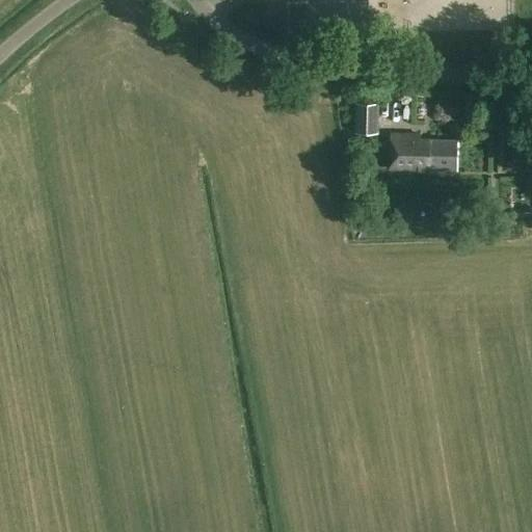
[(306,1),(306,27),(307,27),(347,27),(347,1),(306,1)]
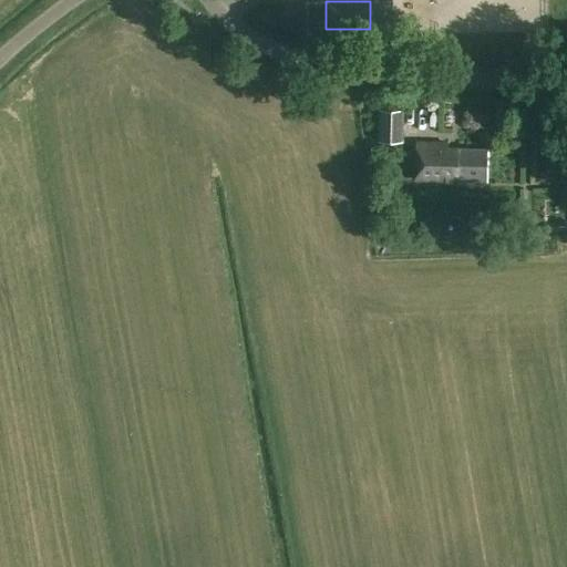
[(119,34),(126,21),(111,12),(103,26),(119,34)]
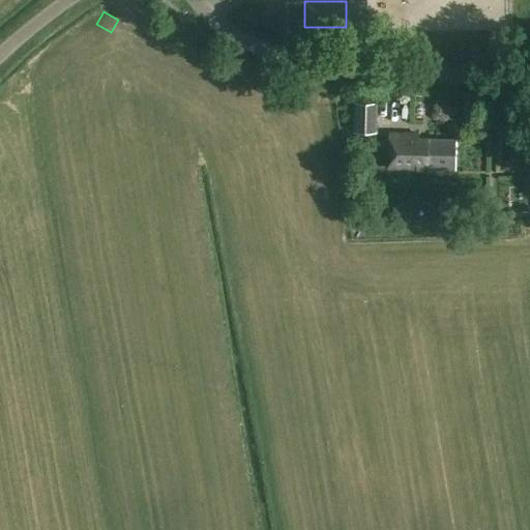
[(353,131),(377,133),(377,102),(354,101),(353,131)]
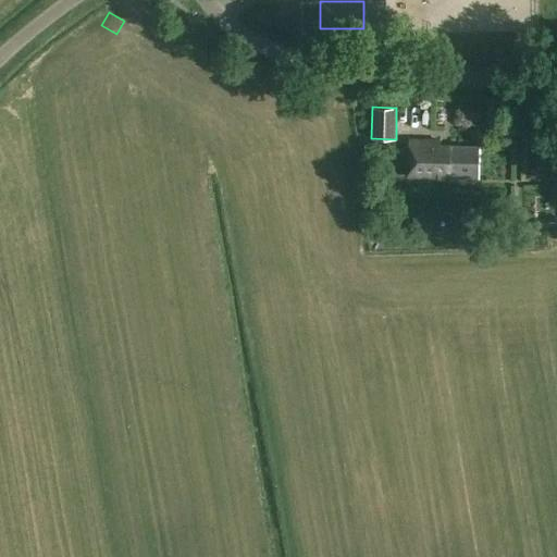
[(409,180),(480,181),(481,148),(441,148),(441,143),(409,143),(409,180)]
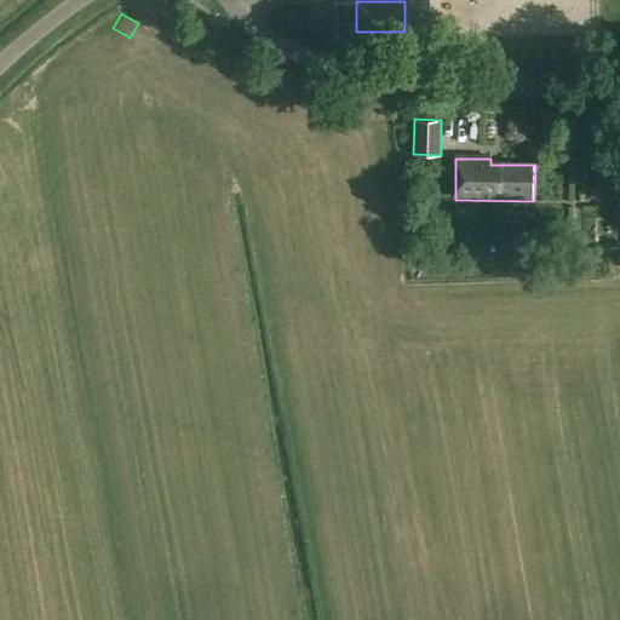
[(441,229),(425,229),(425,241),(441,240),(441,229)]
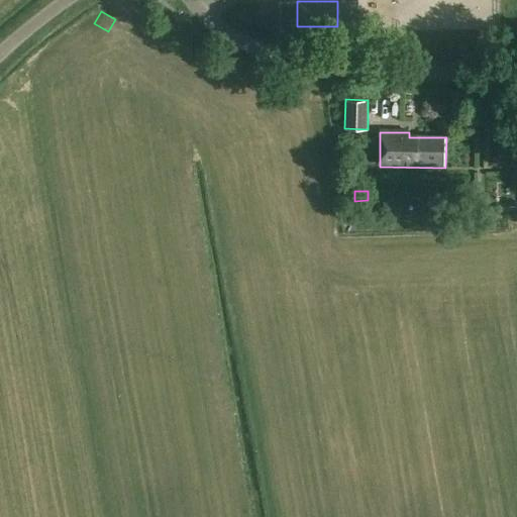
[(484,211),(483,193),(474,193),(474,211),(484,211)]
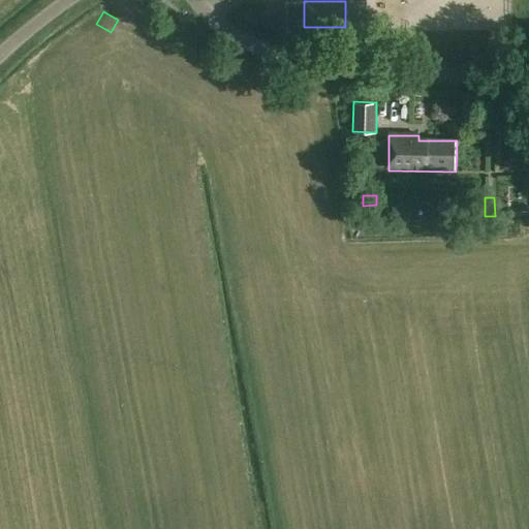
All buildings are outlined.
